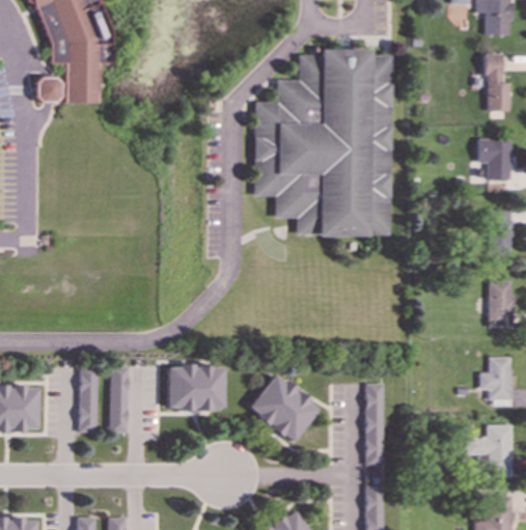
[(32,0),(51,45),(51,63),(65,63),(65,103),(99,103),(99,63),(112,63),(112,30),(100,0),(32,0)]
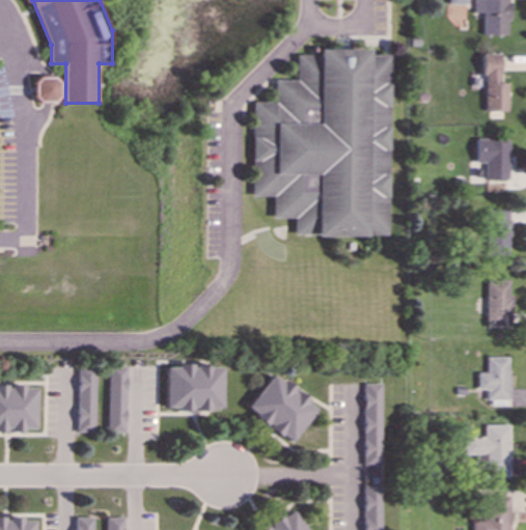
[(478,0),(478,12),(488,12),(487,34),(513,35),(513,0),(478,0)]
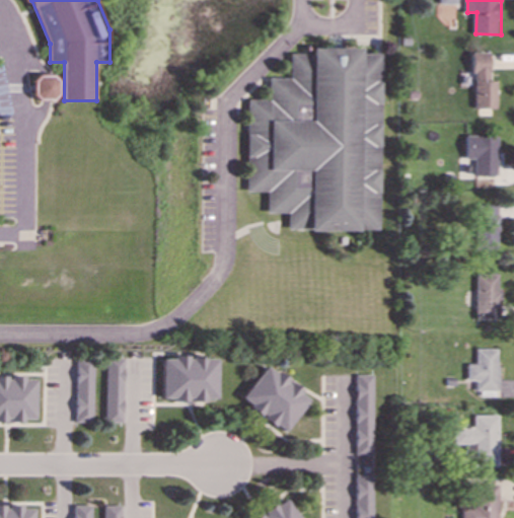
[(384,54),(363,54),(363,48),(313,48),(313,53),(292,53),(292,78),(271,78),(271,98),(249,98),(249,192),(271,192),(271,213),(292,213),(292,229),(384,230),(384,54)]
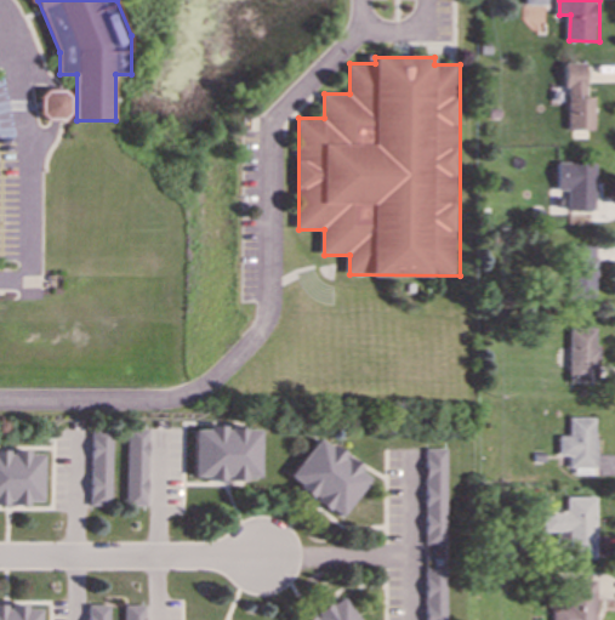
[(590,63),(570,63),(570,130),(598,130),(598,97),(588,97),(590,63)]
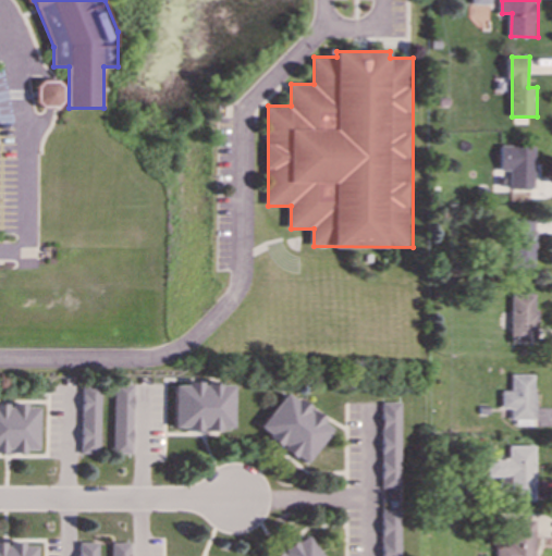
[(69,107),(69,82),(38,82),(38,107),(69,107)]
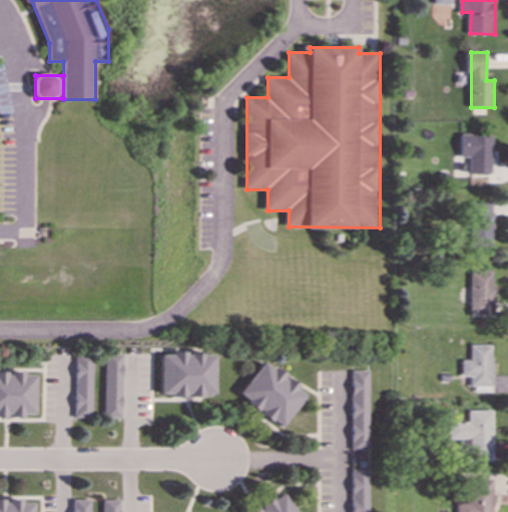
[(494,174),(495,134),(463,133),(463,156),(472,156),(471,173),(494,174)]
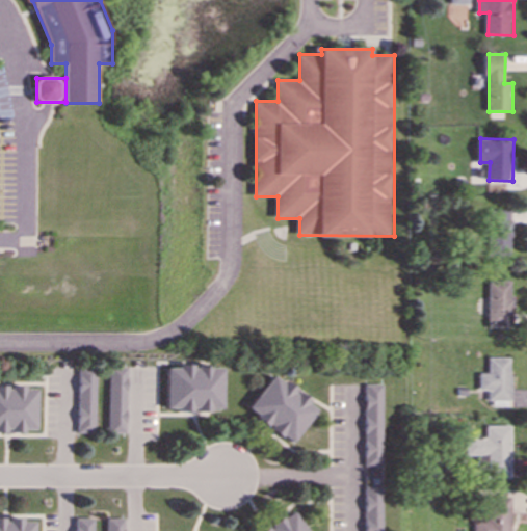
[(491,256),(514,255),(512,210),(490,210),(491,256)]
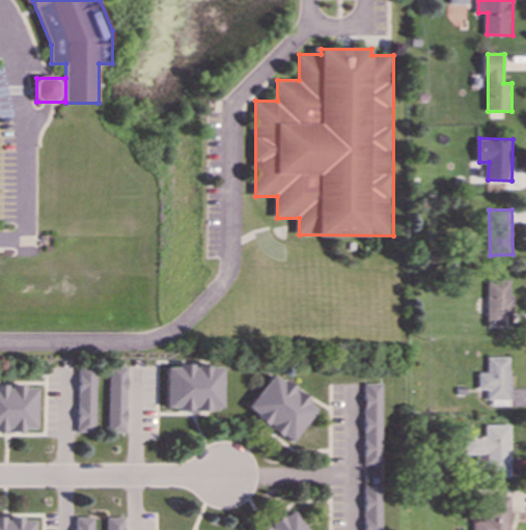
[(513,281),(490,280),(489,325),(511,325),(513,281)]
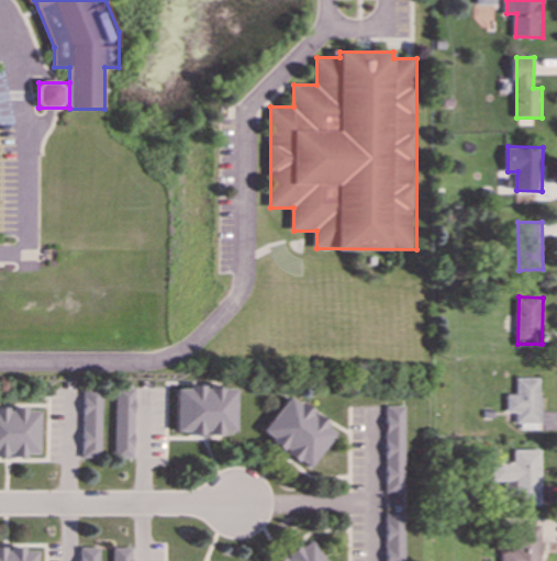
[(519,423),(543,423),(543,377),(517,378),(519,394),(509,394),(509,412),(519,412),(519,423)]
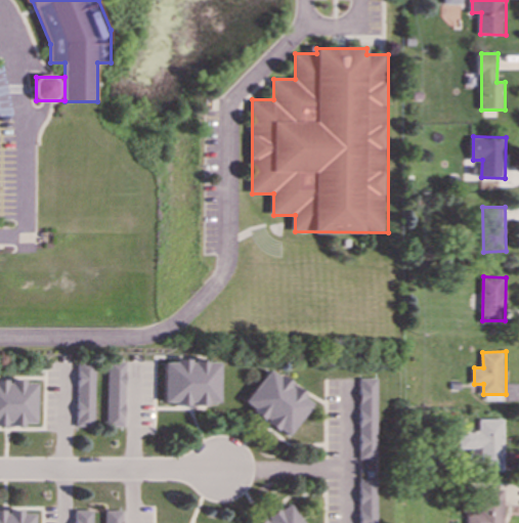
[(165,403),(221,404),(221,360),(165,359),(165,403)]
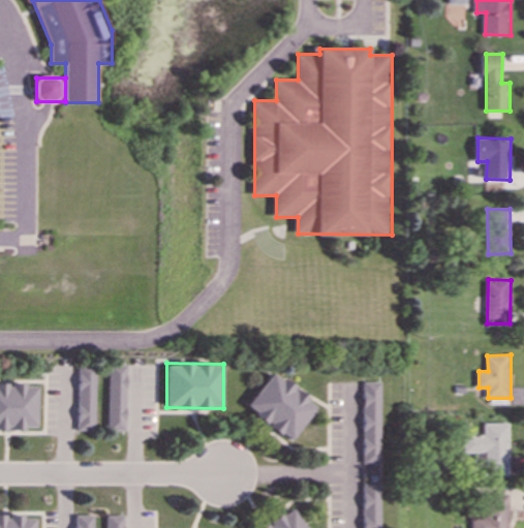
[(109,365),(110,430),(127,430),(127,365),(109,365)]
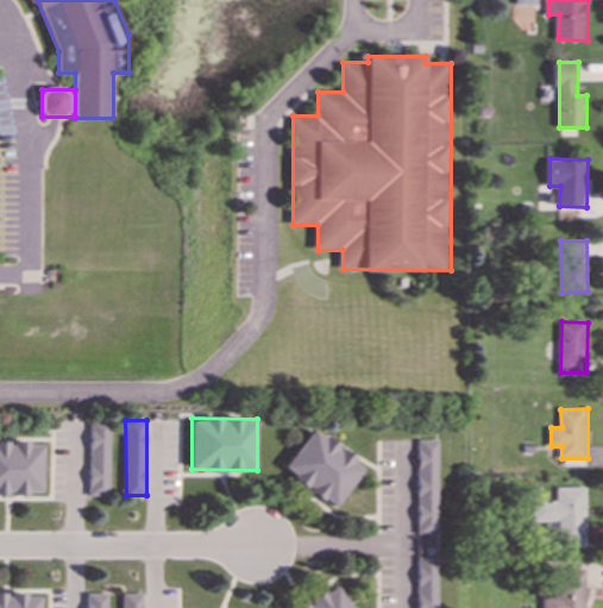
[(92,496),(112,495),(111,422),(90,422),(92,496)]
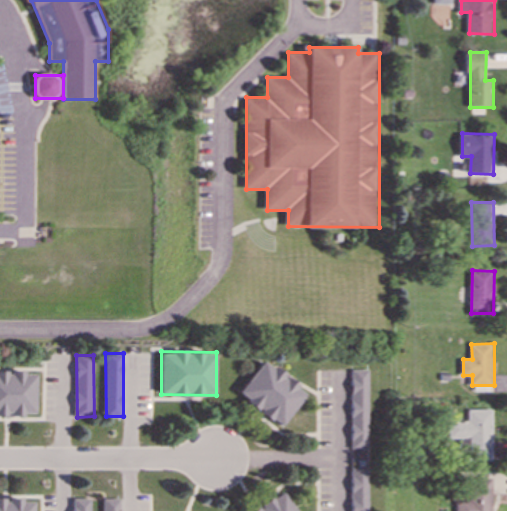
[(283,427),(309,391),(264,359),(239,395),(283,427)]
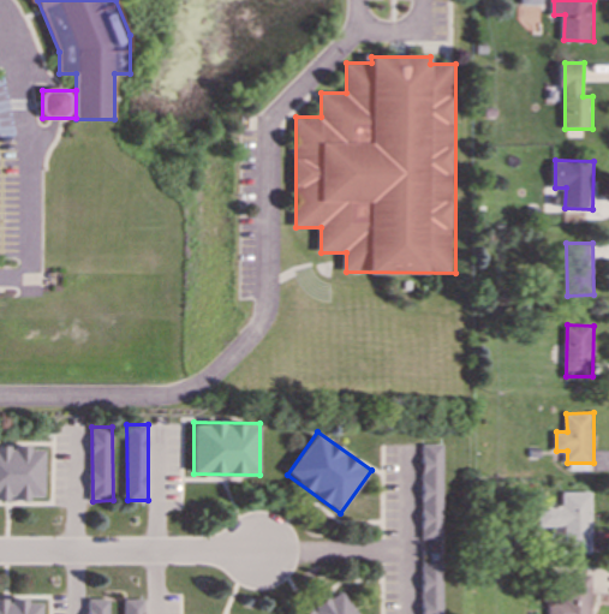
[(445,538),(443,443),(422,445),(424,538),(445,538)]
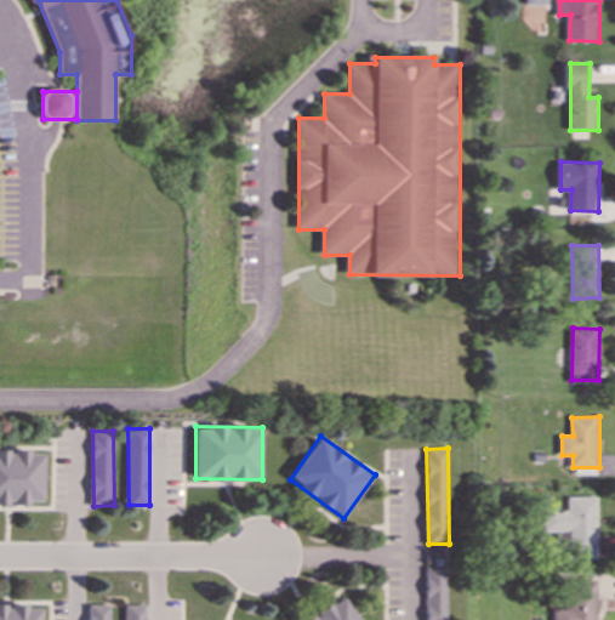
[(44,451),(0,450),(0,502),(44,504),(44,451)]
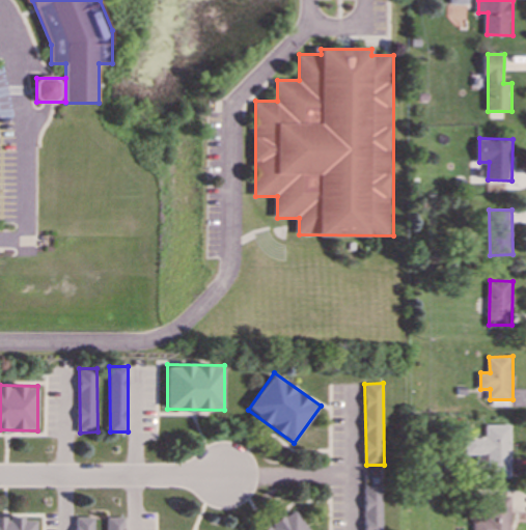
[(513,424),(488,424),(488,435),(468,435),(468,454),(489,454),(489,476),(513,476),(513,424)]
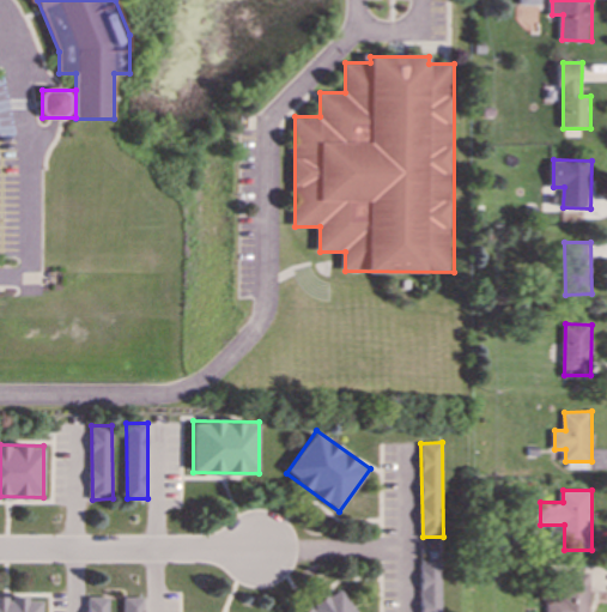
[(442,611),(443,559),(423,559),(422,611),(442,611)]
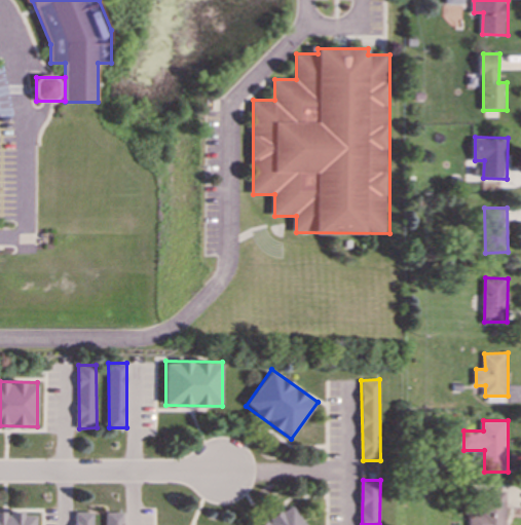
[(507,524),(509,492),(474,491),(473,524),(507,524)]
